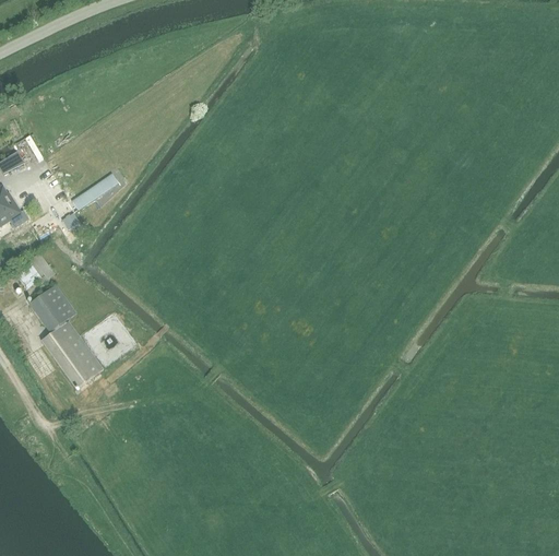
[(24,162),(18,151),(0,160),(0,168),(3,173),(24,162)]
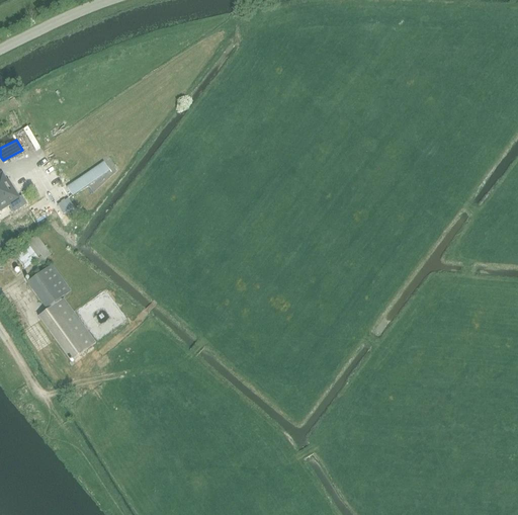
[(103,160),(71,182),(67,185),(73,194),(110,169),(103,160)]
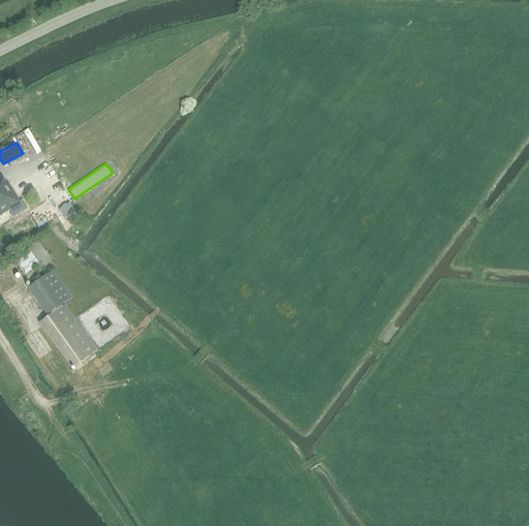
[(6,182),(1,175),(0,175),(0,213),(10,207),(14,214),(28,206),(23,198),(21,199),(8,181),(6,182)]
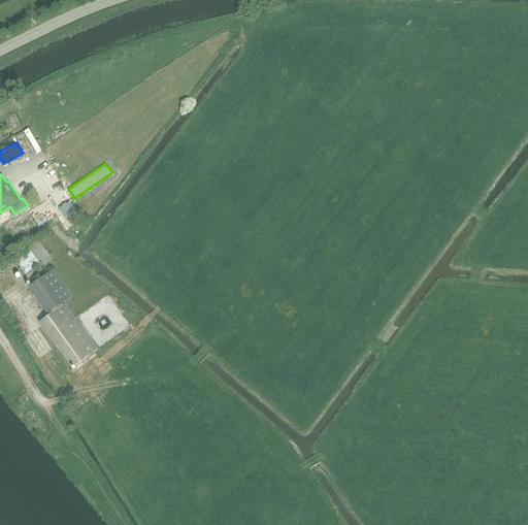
[(37,237),(27,244),(25,247),(27,250),(15,259),(25,272),(36,263),(39,267),(56,255),(47,243),(43,245),(37,237)]
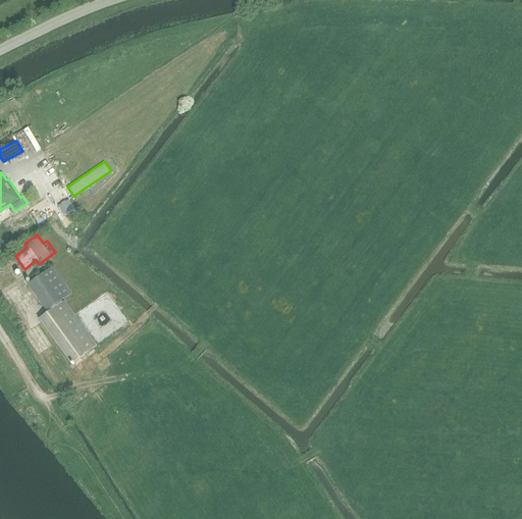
[(96,344),(63,298),(71,291),(52,264),(27,283),(47,311),(39,317),(70,362),(96,344)]
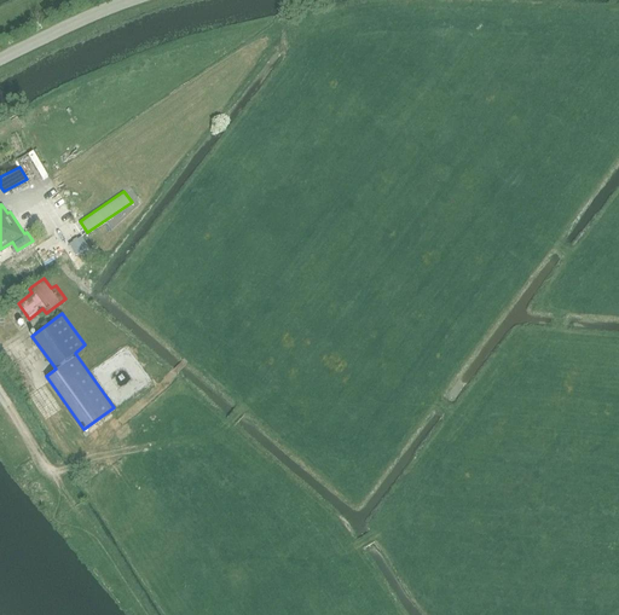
All buildings are outlined.
